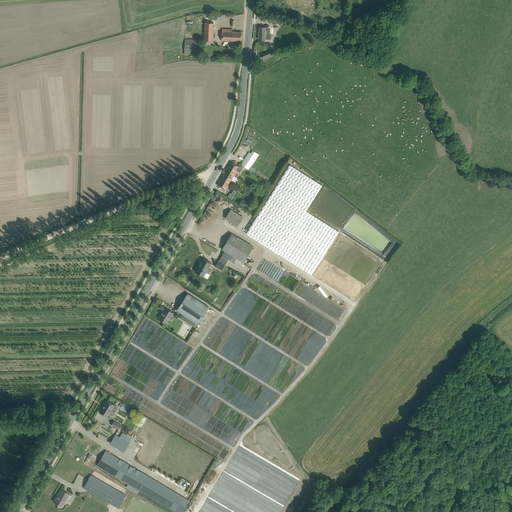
[(204,41),(213,41),(214,23),(205,23),(204,41)]
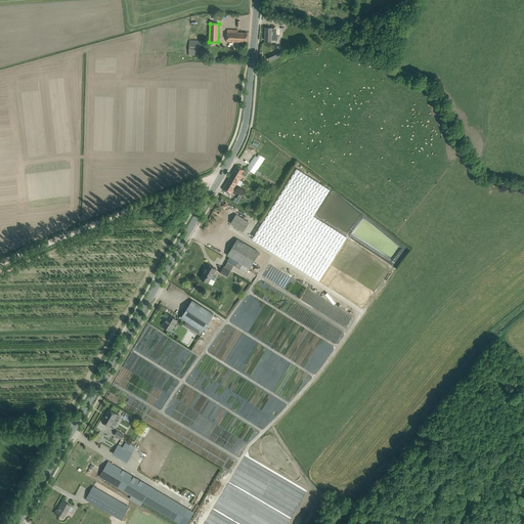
[(265,28),(265,36),(266,36),(266,41),(270,41),(270,40),(278,41),(278,36),(276,36),(275,36),(275,32),(271,32),(271,28),(265,28)]
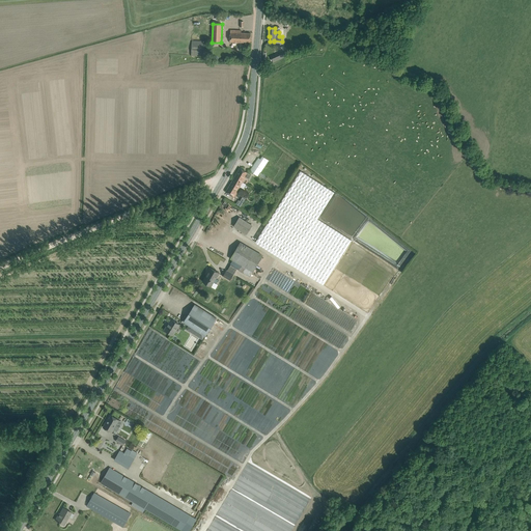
[(230,42),(250,43),(251,33),(242,33),(242,30),(230,30),(230,42)]
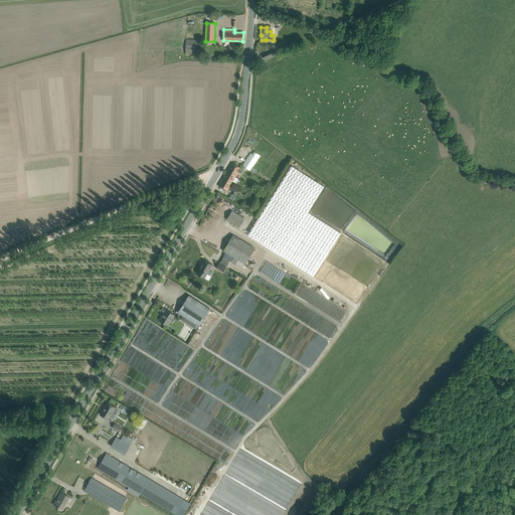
[(185,54),(202,54),(202,47),(198,47),(199,43),(197,43),(197,40),(186,39),(185,54)]
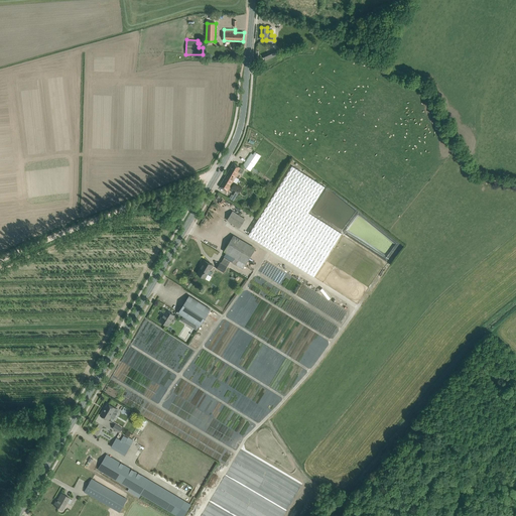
[(272,51),(264,55),(266,59),(274,55),(272,51)]
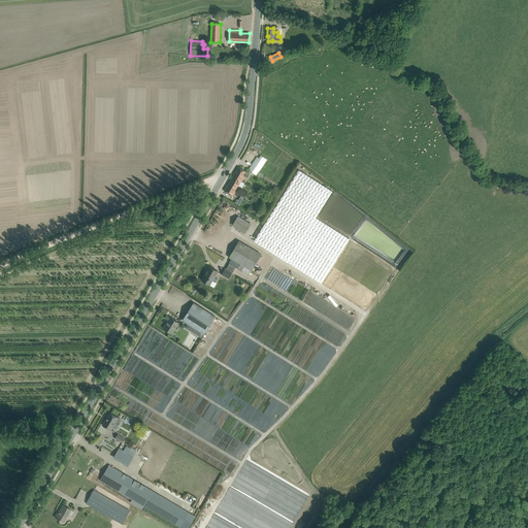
[(249,170),(257,175),(267,160),(261,155),(259,158),(257,157),(249,170)]
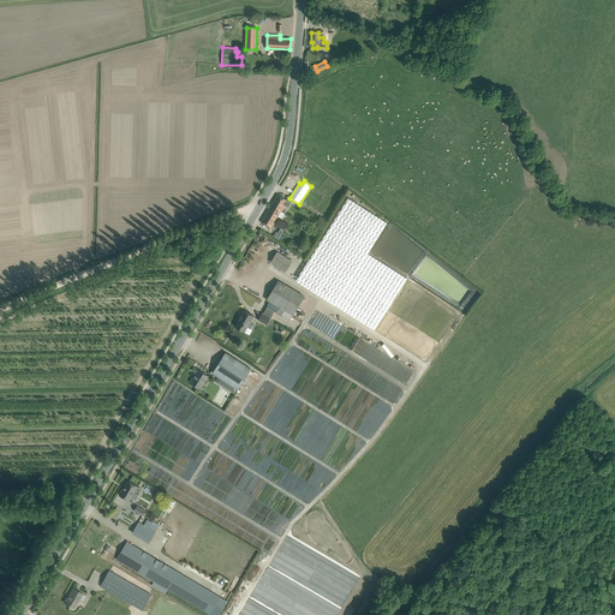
[(278,195),(272,206),(282,212),(281,210),(285,206),(288,208),(291,203),(286,201),(286,199),(278,195)]
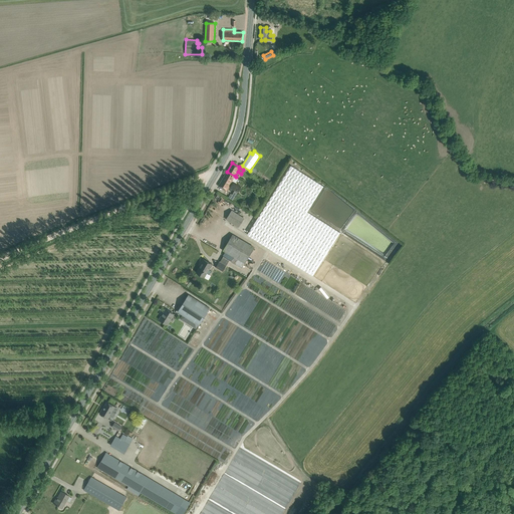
[(247,234),(312,276),(340,233),(307,212),(323,186),(291,166),(247,234)]
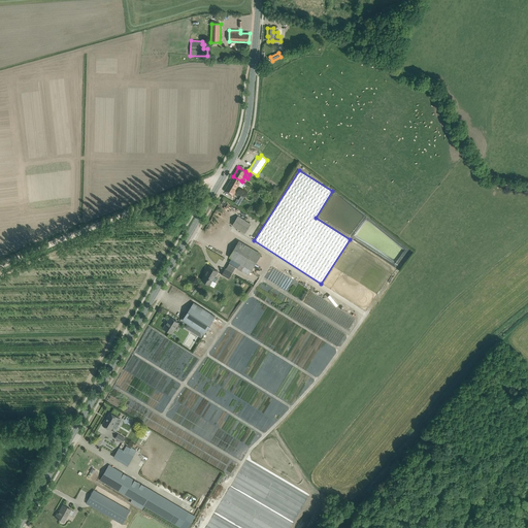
[(242,182),(233,176),(225,191),(233,196),(241,182),(241,183),(242,182)]
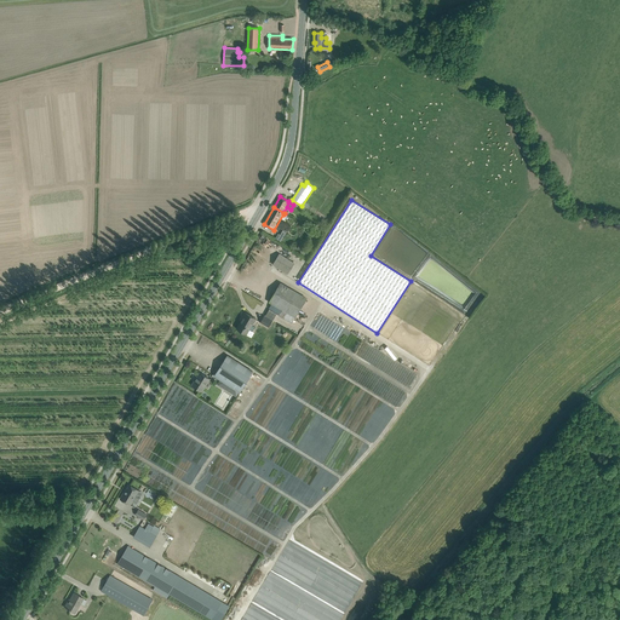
[(273,264),(287,274),(294,263),(280,254),(273,264)]
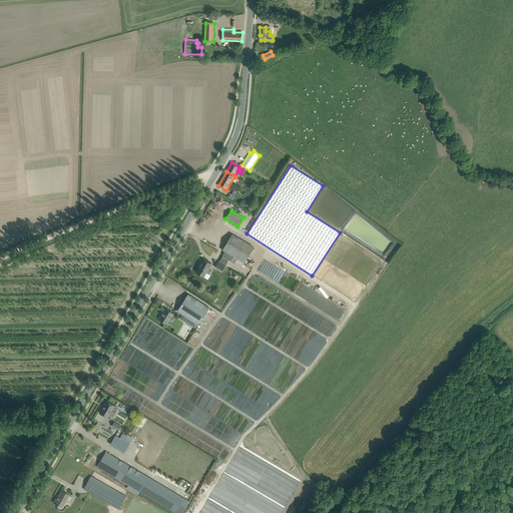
[(391,241),(384,253),(345,231),(340,239),(382,264),(385,257),(388,259),(396,244),(391,241)]
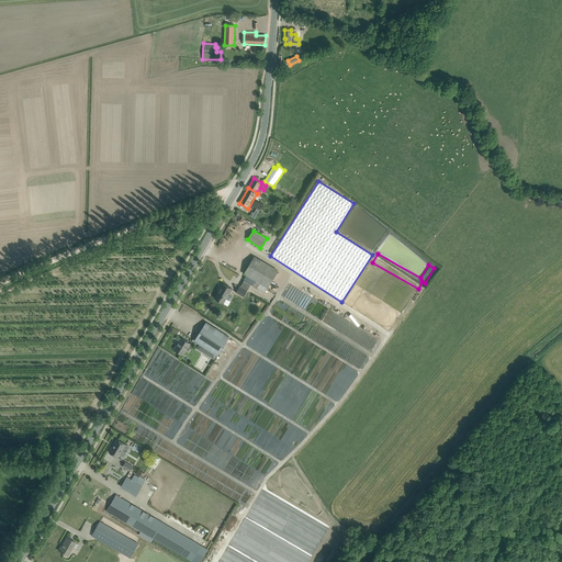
[(278,270),(262,261),(263,258),(258,255),(257,258),(254,257),(244,273),(250,277),(248,281),(254,284),(253,287),(265,293),(278,270)]
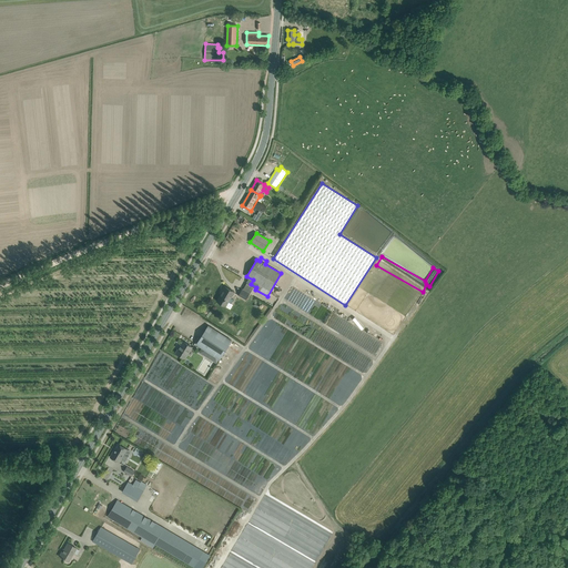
[(223,291),(216,301),(226,306),(234,292),(224,286),(222,290),(223,291)]
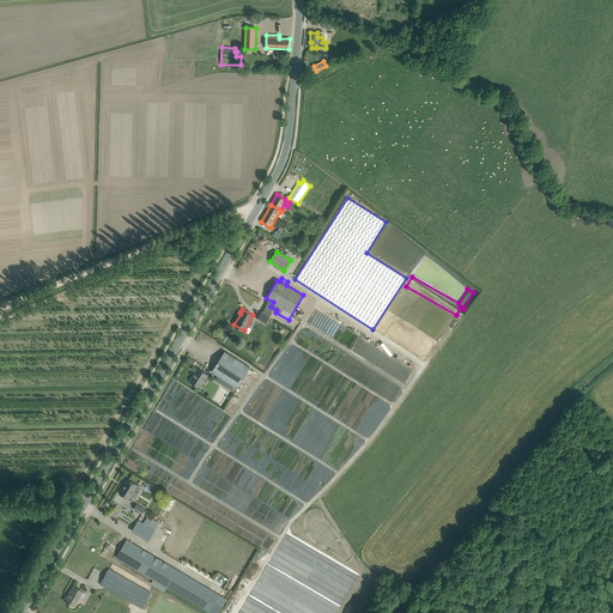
[(314,310),(308,322),(319,328),(320,325),(321,325),(323,321),(326,322),(328,317),(314,310)]
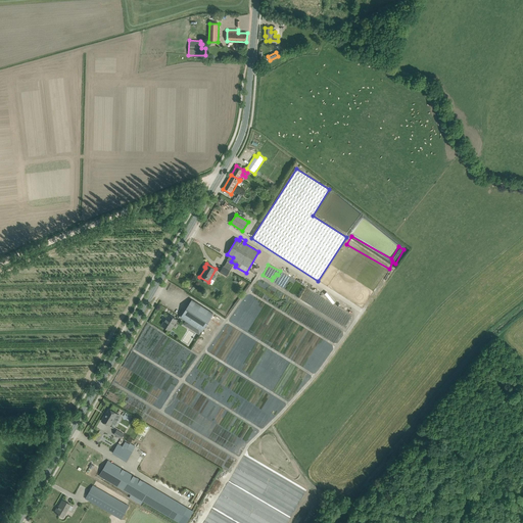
[(220,272),(227,276),(230,271),(224,267),(220,272)]
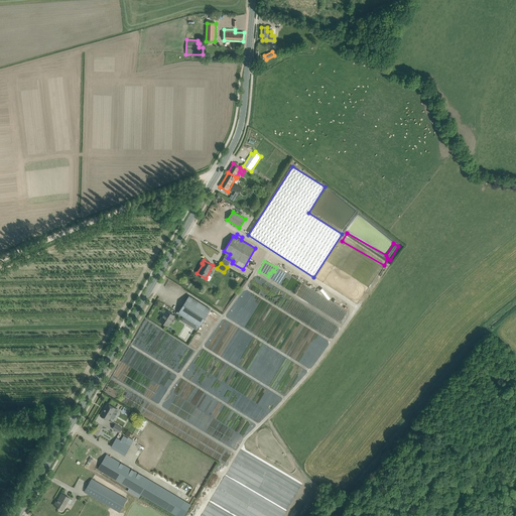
[(301,284),(277,268),(275,272),(282,277),(278,282),(295,293),(297,289),(301,284)]
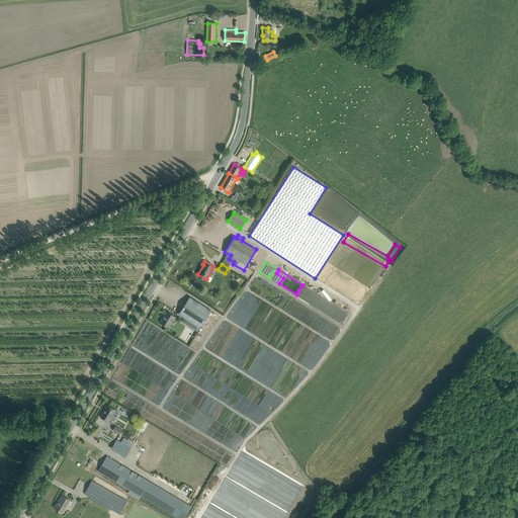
[(184,318),(182,321),(186,324),(188,324),(190,321),(197,326),(195,328),(195,330),(197,331),(200,328),(211,311),(190,297),(179,314),(184,318)]
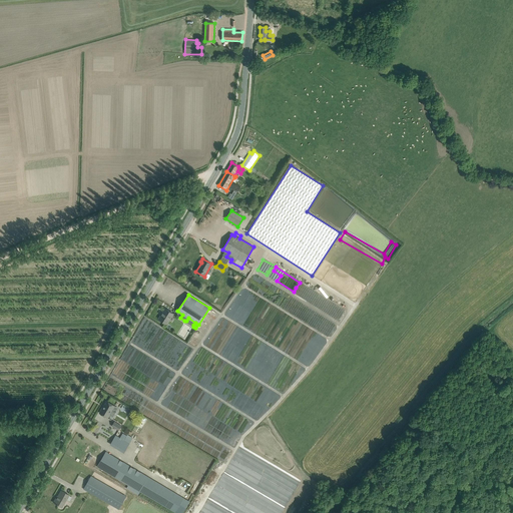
[(158,319),(167,324),(173,314),(166,309),(163,314),(162,314),(158,319)]
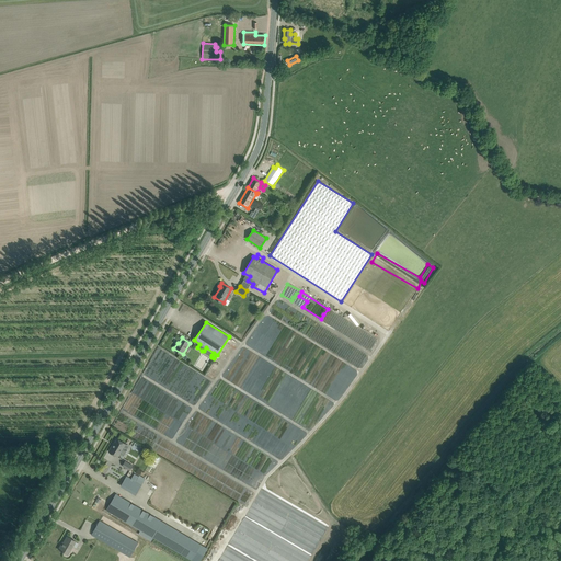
[(127,449),(124,447),(126,444),(117,439),(114,444),(115,444),(114,446),(113,445),(109,451),(118,457),(119,454),(124,456),(127,449)]
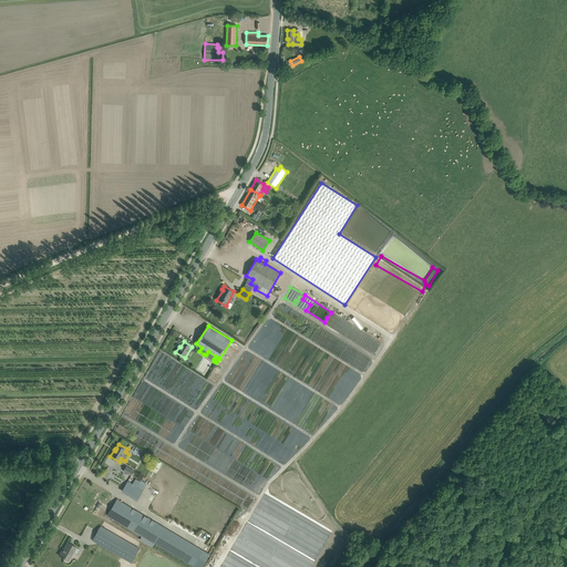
[(124,471),(132,475),(134,471),(126,466),(124,471)]
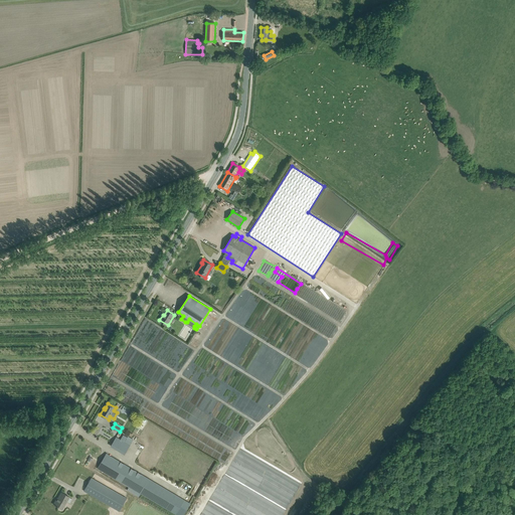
[(111,446),(125,454),(130,446),(116,437),(111,446)]
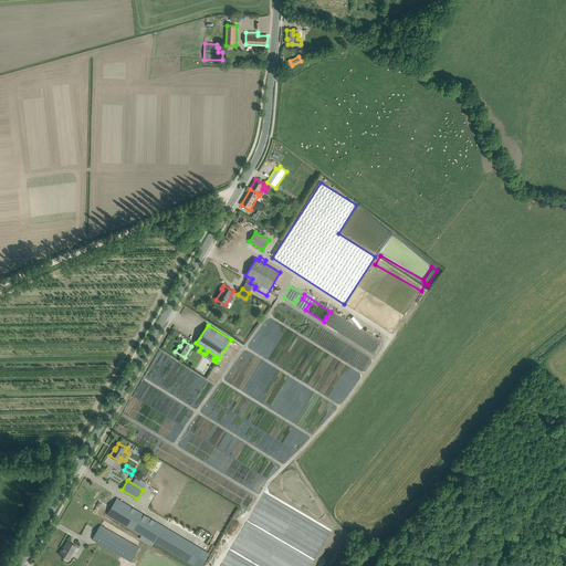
[(155,543),(194,565),(202,551),(164,526),(159,524),(123,502),(118,499),(117,499),(107,515),(112,517),(142,535),(139,538),(153,546),(155,543)]
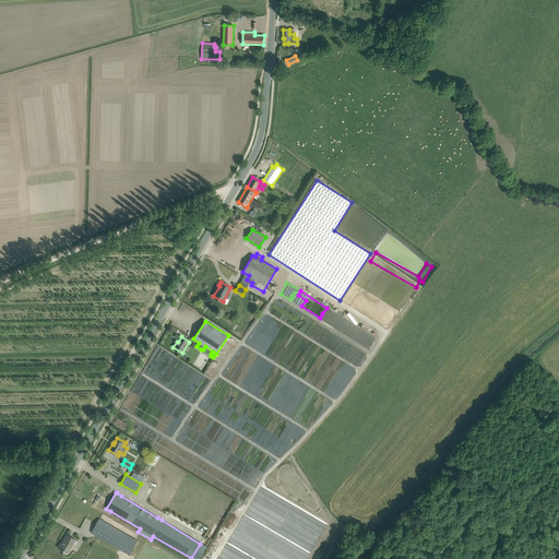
[(92,533),(129,555),(138,540),(99,519),(92,533)]
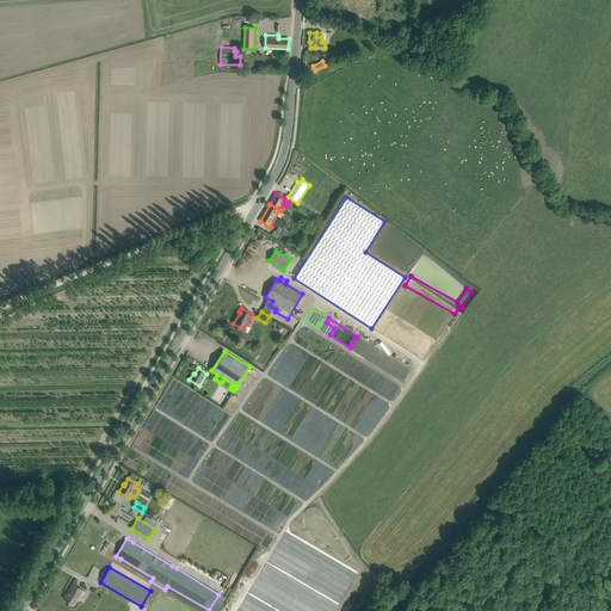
[(63,598),(74,605),(82,590),(73,584),(67,594),(66,593),(63,598)]
